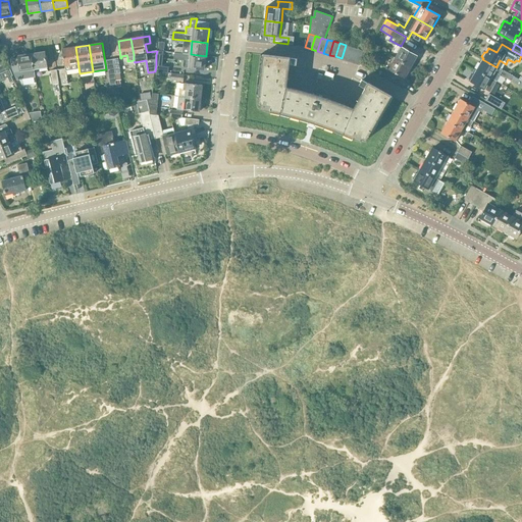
[(342,58),(348,60),(352,47),(346,45),(342,58)]
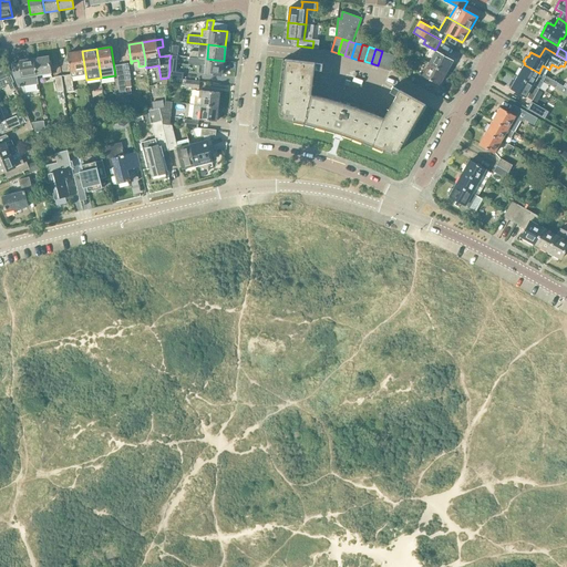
[(453,60),(435,50),(432,55),(434,57),(430,63),(446,72),(453,60)]
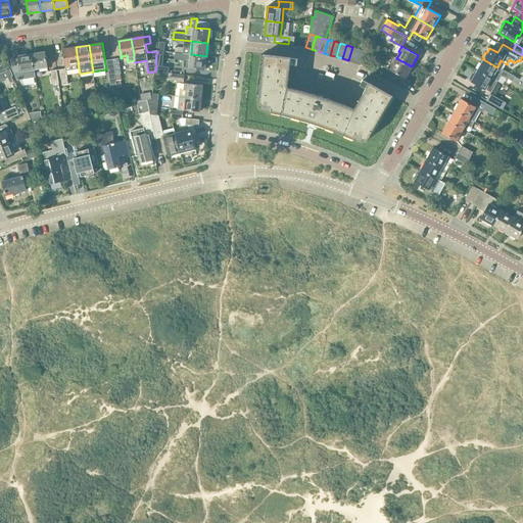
[(66,70),(79,68),(76,47),(62,49),(65,67),(59,68),(61,84),(68,83),(66,70)]
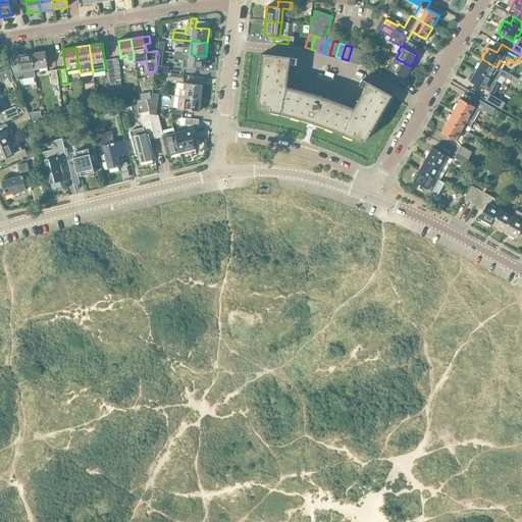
[(348,60),(354,62),(358,49),(352,47),(348,60)]
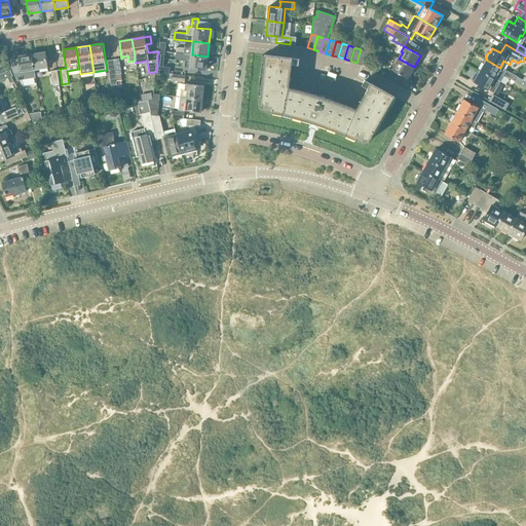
[(363,65),(366,59),(370,52),(361,49),(357,63),(363,65)]
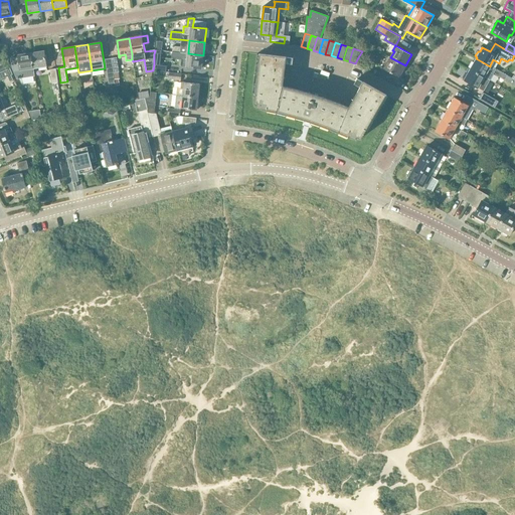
[(154,63),(153,70),(166,71),(167,71),(167,65),(160,64),(162,49),(157,49),(155,49),(155,50),(154,54),(154,58),(154,63)]
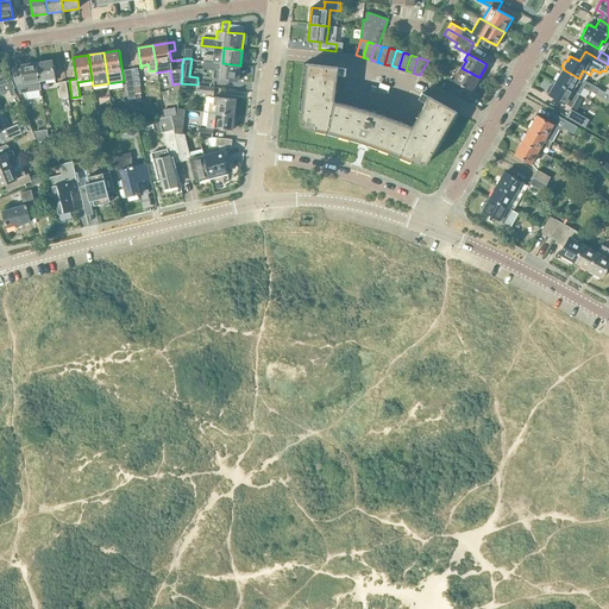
[(37,63),(41,81),(56,79),(52,61),(37,63)]
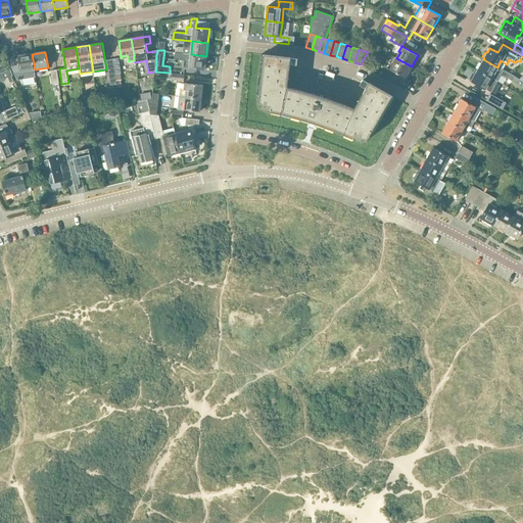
[(191,54),(184,53),(175,52),(174,59),(190,61),(189,67),(204,69),(206,56),(191,54)]
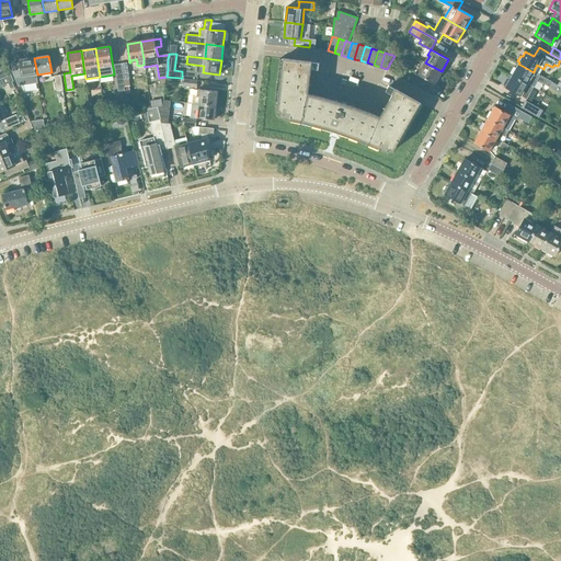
[(20,60),(22,77),(37,75),(34,58),(20,60)]
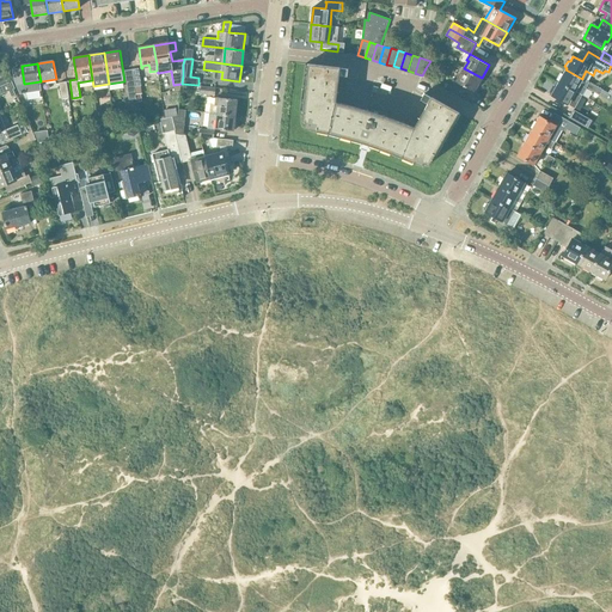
[(329,136),(342,139),(350,141),(362,145),(369,147),(381,151),(392,154),(402,159),(412,164),(415,160),(424,165),(426,163),(429,164),(435,153),(439,155),(461,114),(432,97),(432,98),(424,93),(421,99),(428,103),(415,128),(393,120),(371,111),(353,106),(336,102),(338,74),(347,74),(348,68),(340,68),(340,67),(306,63),(300,110),(305,111),(304,122),(306,122),(305,127),(317,129),(317,133),(329,136)]
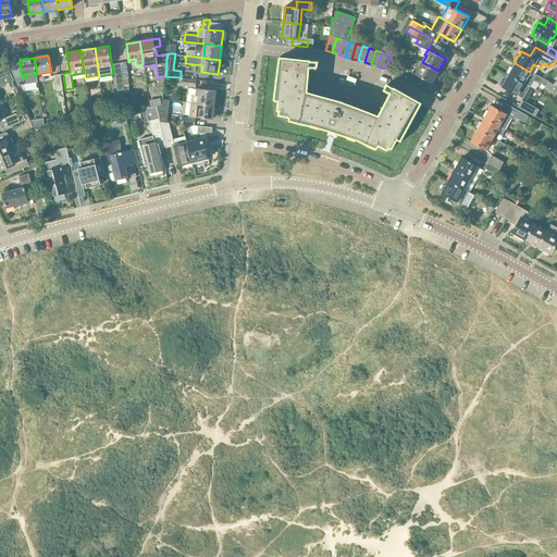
[(438,71),(422,62),(420,61),(418,66),(420,67),(416,74),(432,83),(438,71)]
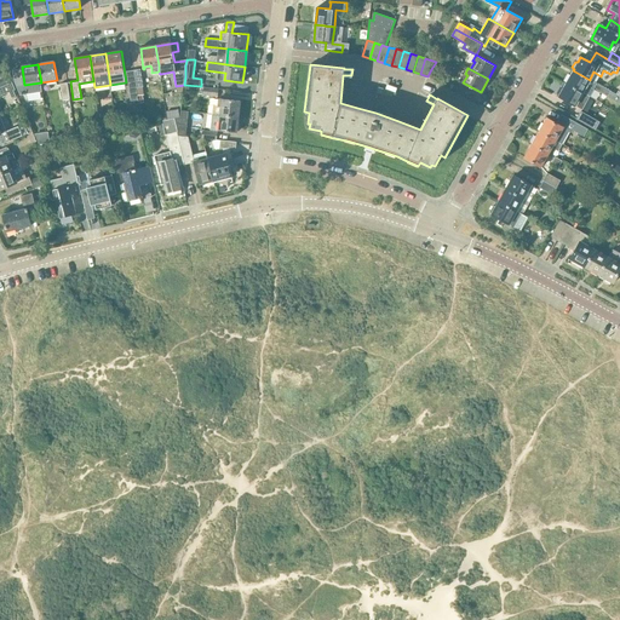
[(431,69),(428,76),(442,84),(446,78),(431,69)]
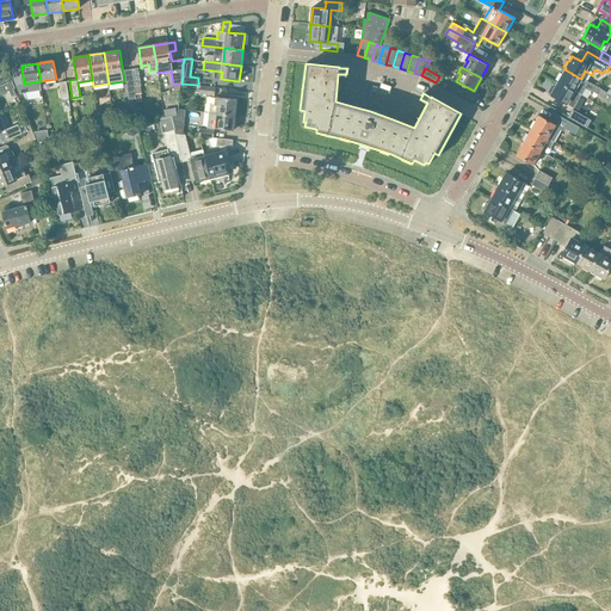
[(610,94),(581,78),(581,79),(565,69),(557,82),(581,94),(585,87),(610,102),(610,94)]
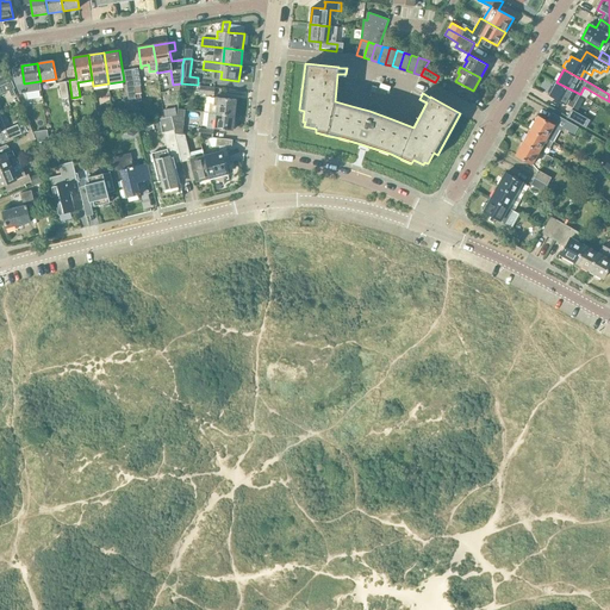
[(135,87),(131,70),(125,72),(129,99),(136,98),(135,87)]
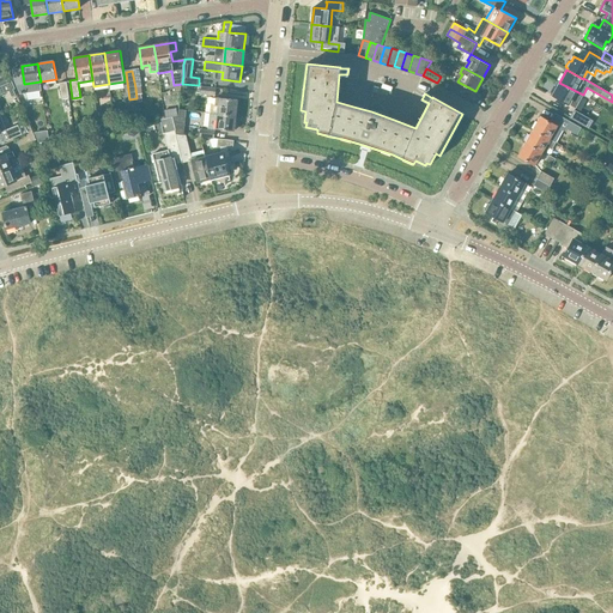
[(0,86),(12,82),(11,73),(10,73),(0,77),(0,86)]
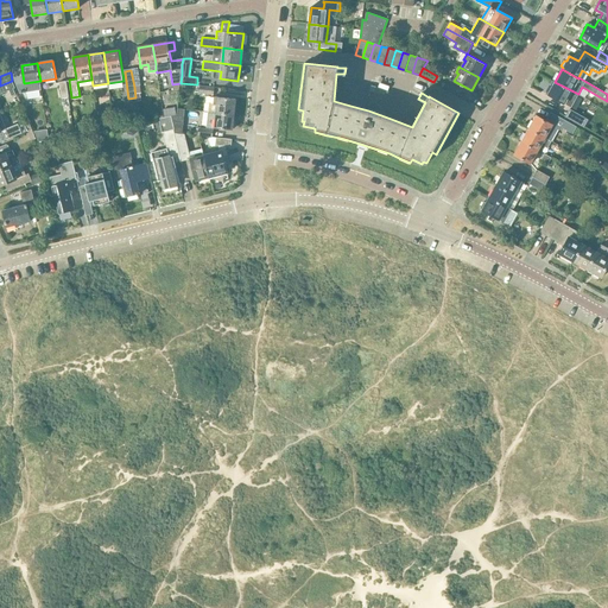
[(13,88),(16,88),(12,81),(0,86),(0,93),(8,90),(12,95),(16,94),(13,88)]
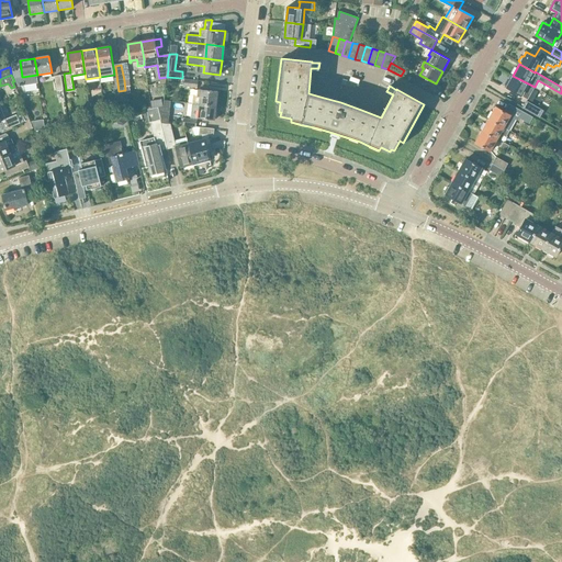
[(64,89),(62,75),(54,76),(57,90),(64,89)]
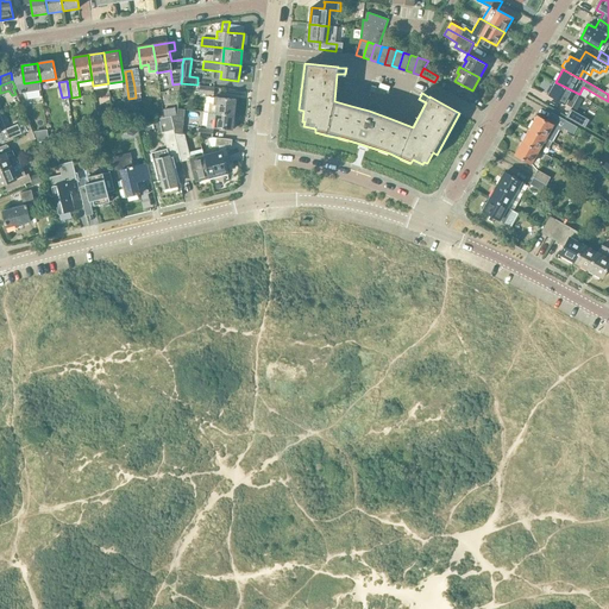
[(571,107),(579,94),(556,82),(548,94),(565,104),(571,107)]
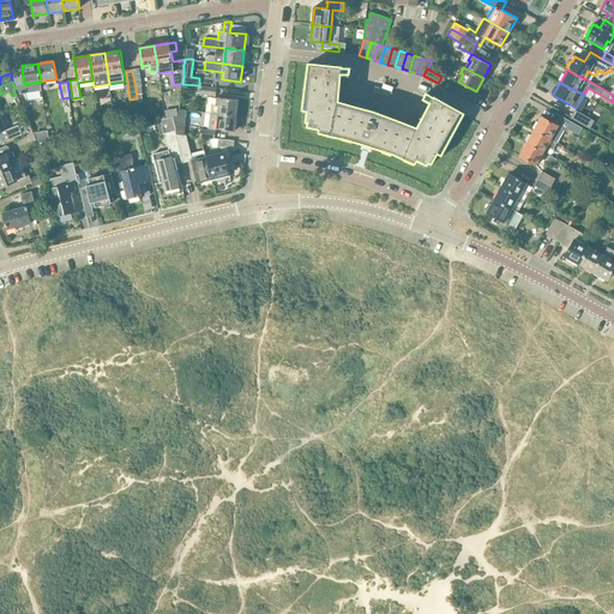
[(210,113),(236,115),(238,101),(217,98),(216,106),(211,104),(210,113)]
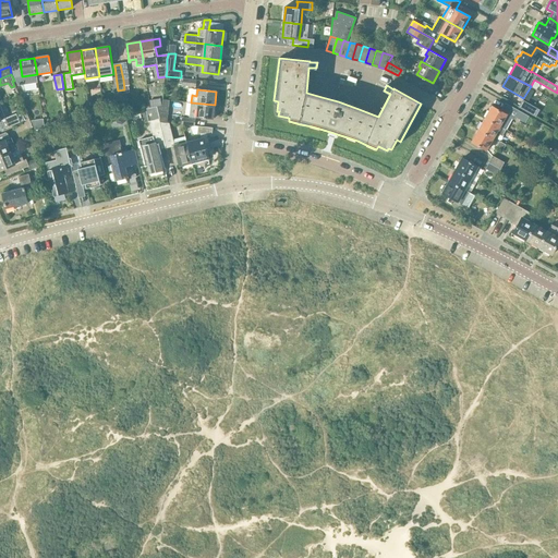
[(161,98),(150,100),(152,108),(162,106),(161,98)]
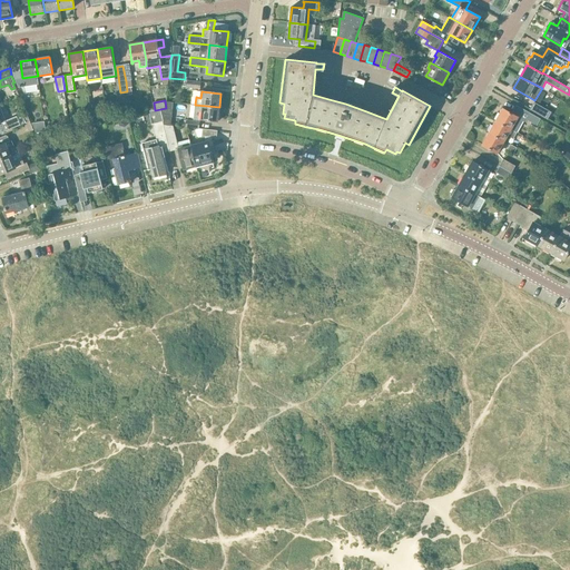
[(547,118),(551,111),(533,102),(530,109),(547,118)]
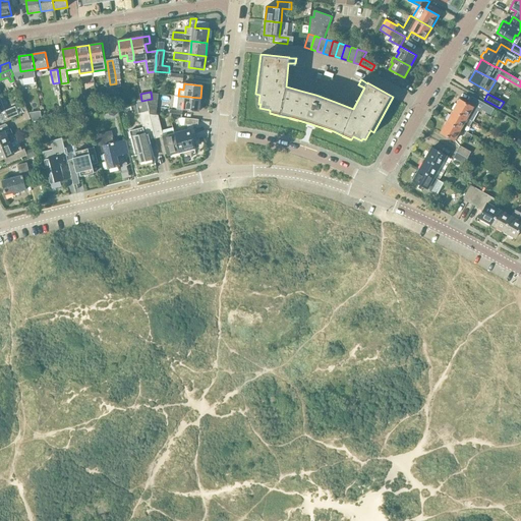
[(178,96),(177,101),(176,109),(199,111),(200,98),(178,96)]
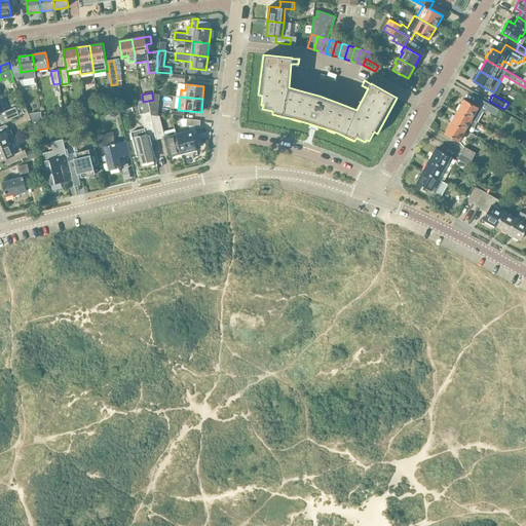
[(472,119),(477,122),(483,111),(485,112),(486,110),(495,115),(498,109),(476,97),(472,105),(463,100),(457,111),(472,119)]
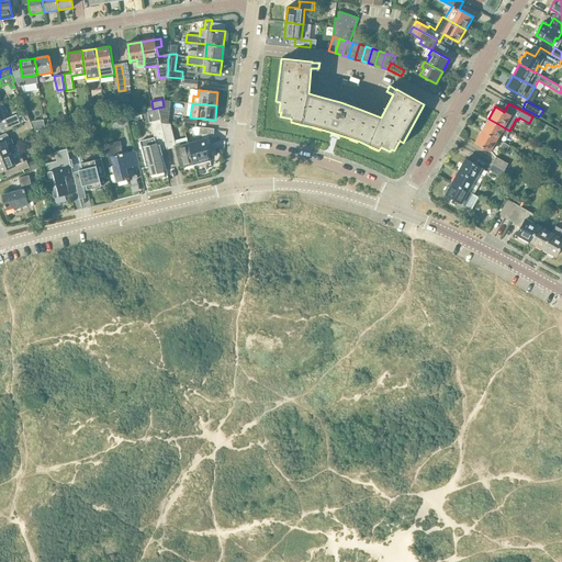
[(0,114),(0,131),(13,125),(30,119),(27,113),(18,116),(17,114),(6,120),(3,113),(0,114)]
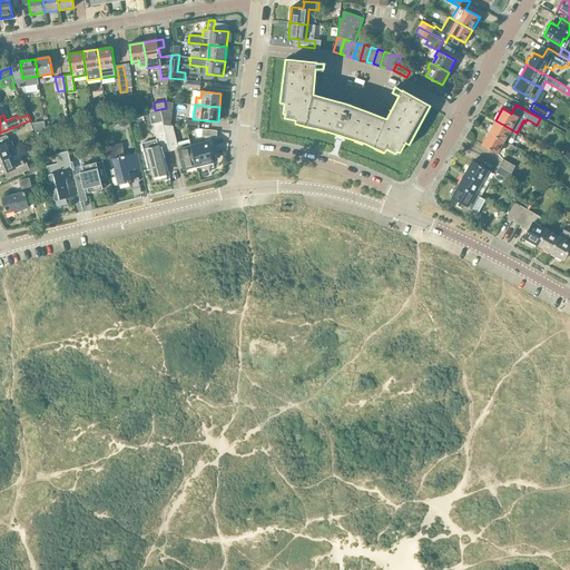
[(503,141),(507,135),(513,139),(517,133),(511,129),(495,120),(489,133),(503,141)]
